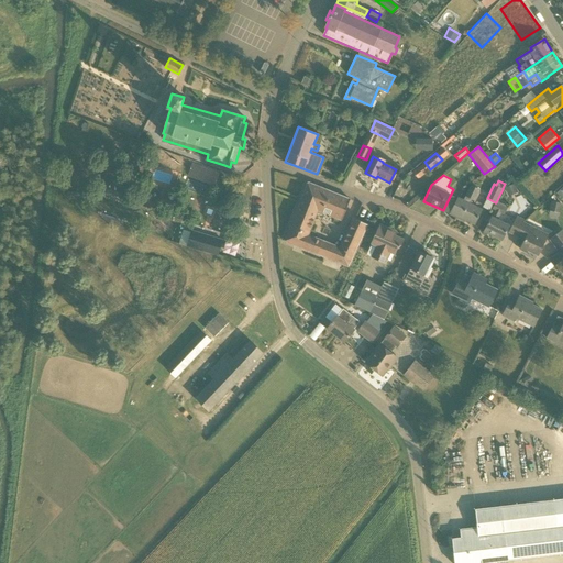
[(341,220),(350,199),(308,183),(285,241),(351,266),(368,224),(354,218),(342,247),(315,236),(309,234),(319,211),(341,220)]
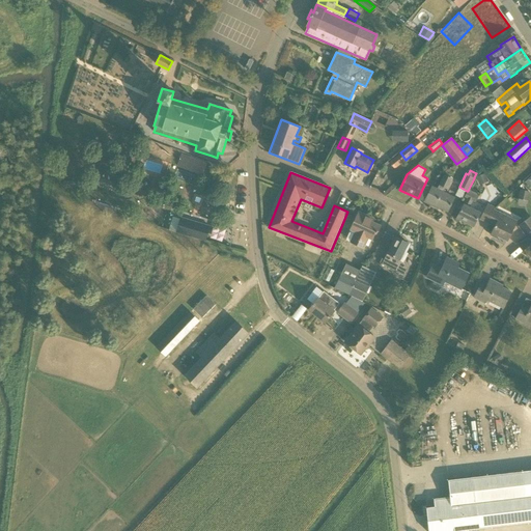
[(448,189),(453,178),(444,173),(437,189),(431,187),(424,202),(435,207),(436,205),(448,212),(454,197),(443,192),(445,188),(448,189)]
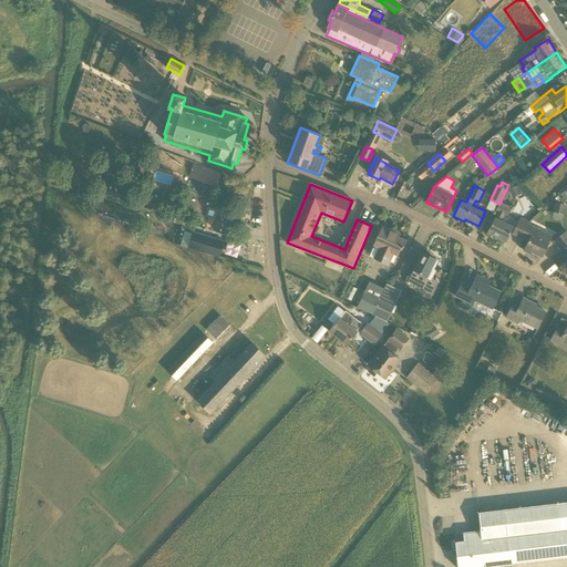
[(518,185),(508,188),(513,197),(522,194),(518,185)]
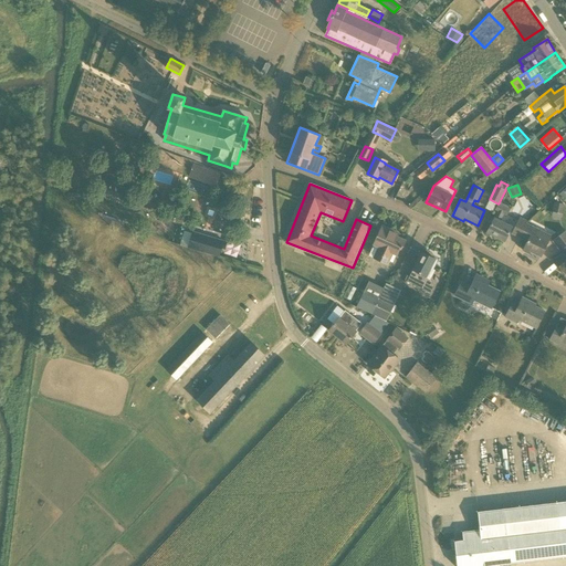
[(554,202),(552,212),(553,212),(562,215),(563,215),(565,205),(554,202)]
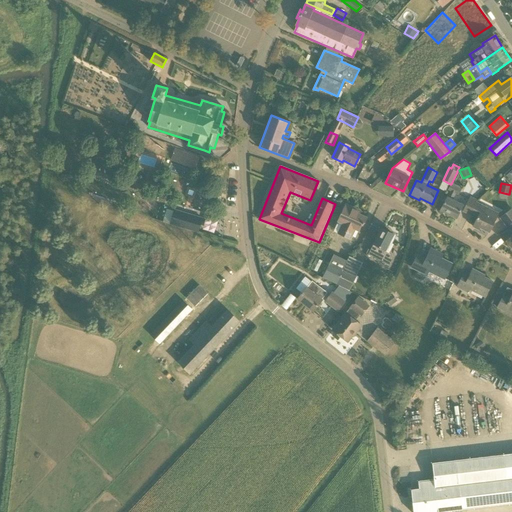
[(449,191),(441,210),(457,218),(462,206),(452,201),(455,194),(458,196),(461,189),(451,184),(450,184),(448,190),(449,191)]
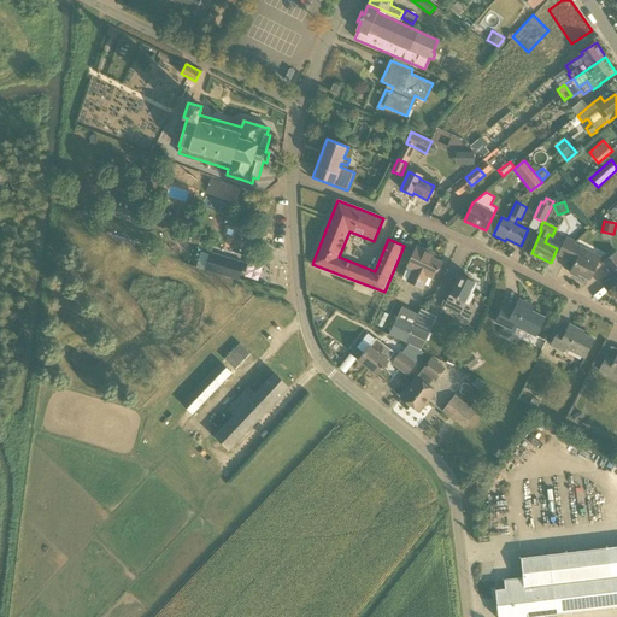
[(566,259),(575,242),(566,239),(558,256),(566,259)]
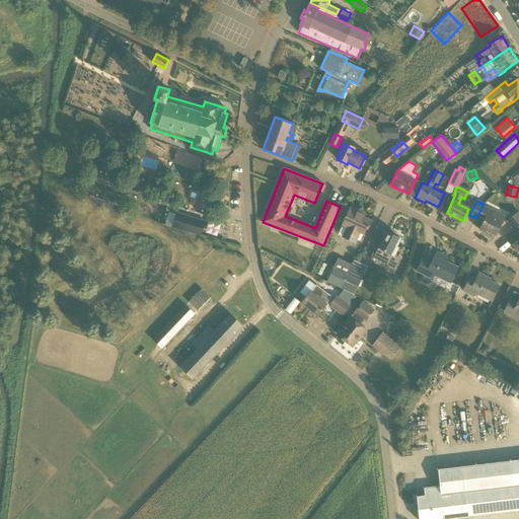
[(484,221),(479,230),(486,233),(487,230),(496,235),(505,215),(484,204),(476,218),(484,221)]
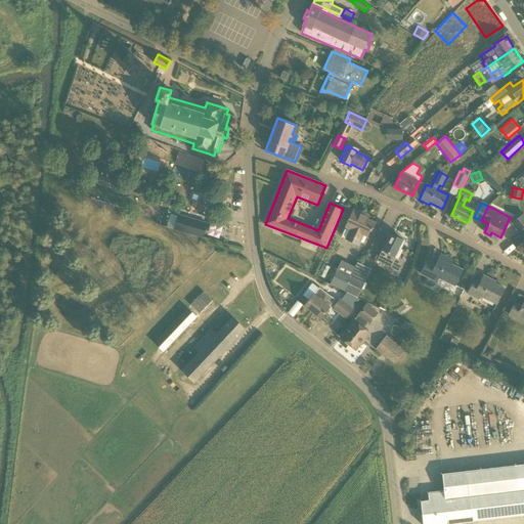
[(373,229),(376,223),(363,217),(365,214),(354,209),(348,226),(352,228),(348,239),(357,244),(361,232),(368,235),(372,228),(373,229)]
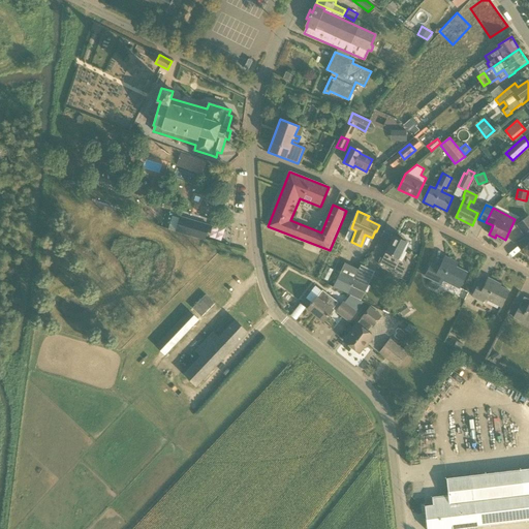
[(525,235),(528,230),(528,215),(517,224),(525,235)]
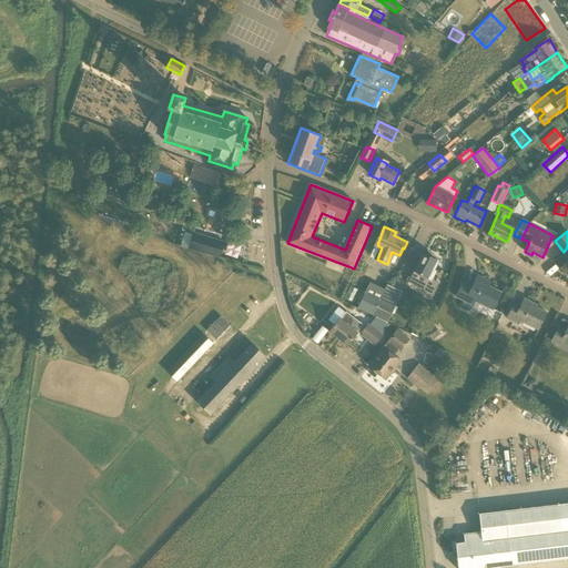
[(220,257),(225,241),(194,232),(189,247),(220,257)]
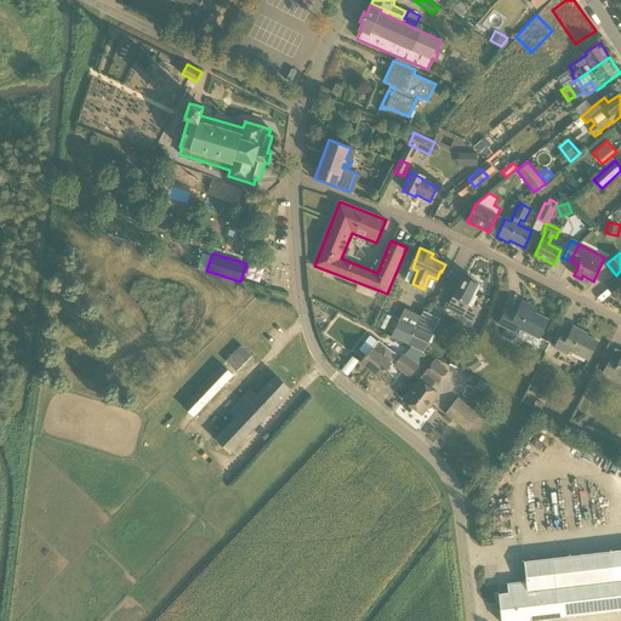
[(620,274),(607,286),(611,294),(613,292),(620,301),(620,274)]
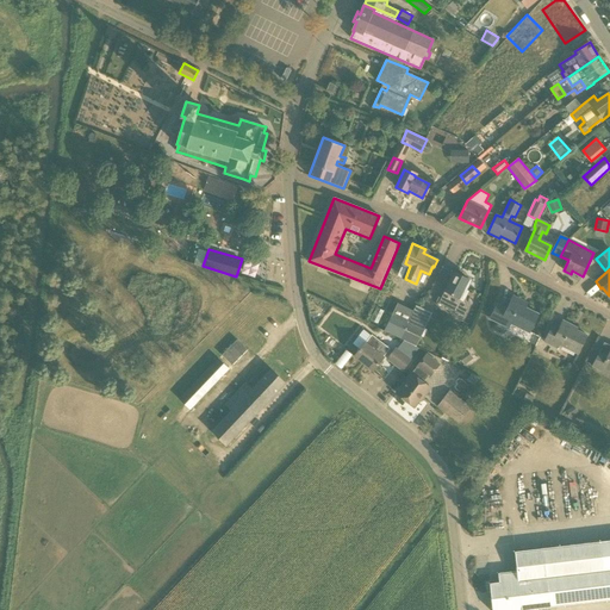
[(460,304),(456,302),(459,298),(464,300),(470,290),(466,288),(470,280),(454,272),(441,303),(456,311),(460,304)]
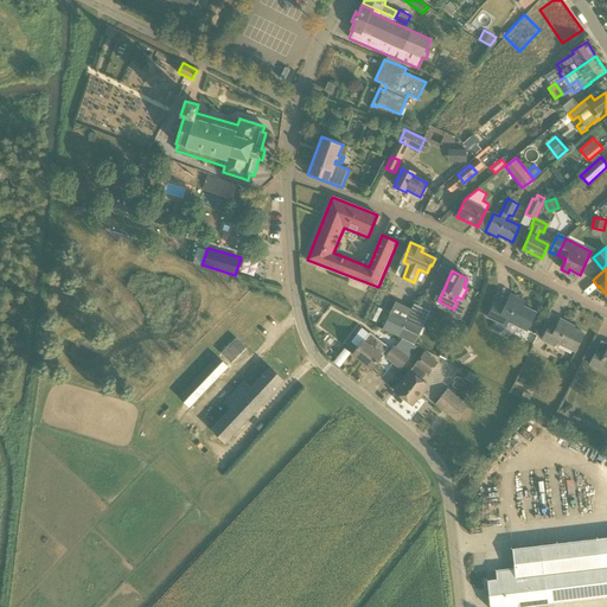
[(536,313),(518,304),(521,300),(511,295),(505,307),(496,302),(489,318),(504,326),(506,320),(528,331),(536,313)]
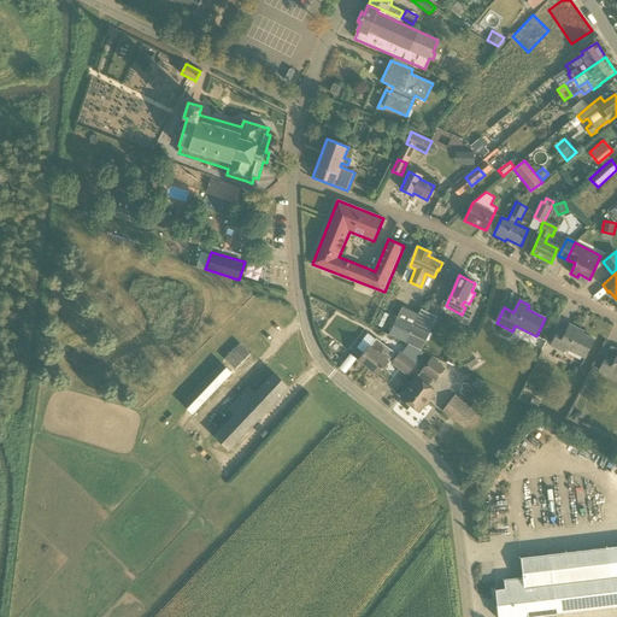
[(406,341),(415,323),(398,316),(389,334),(406,341)]
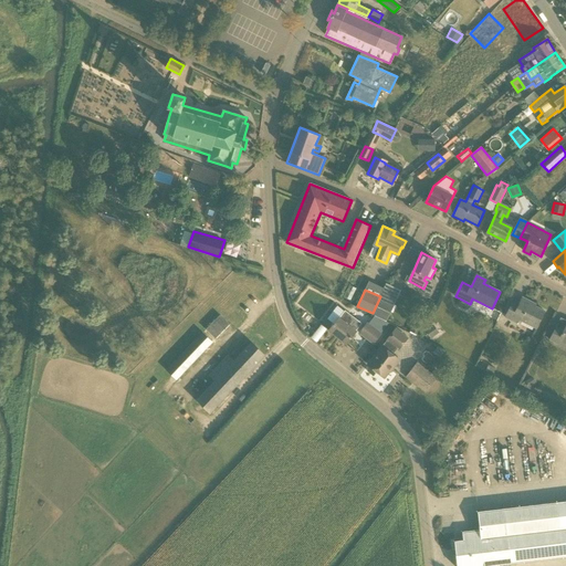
[(387,321),(395,303),(380,296),(373,313),(387,321)]
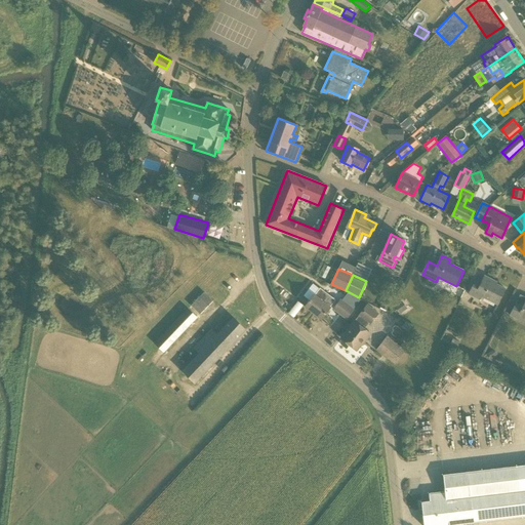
[(506,288),(492,282),(493,281),(484,276),(481,284),(476,281),(470,294),(476,298),(478,293),(498,305),(506,288)]
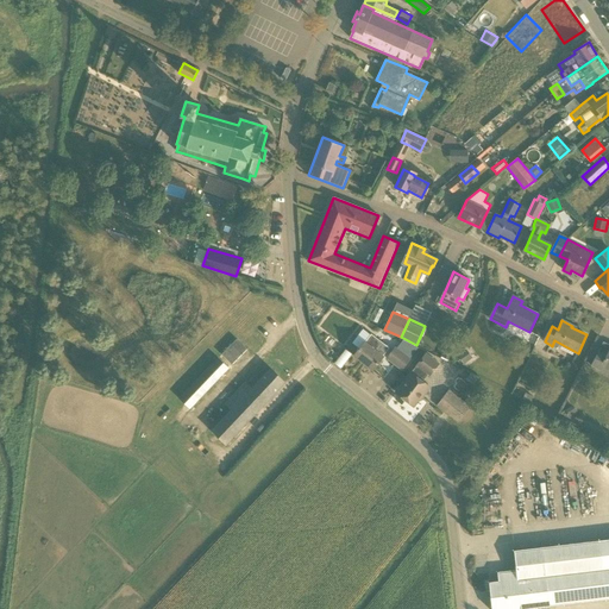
[(372,370),(389,349),(371,334),(355,356),(372,370)]
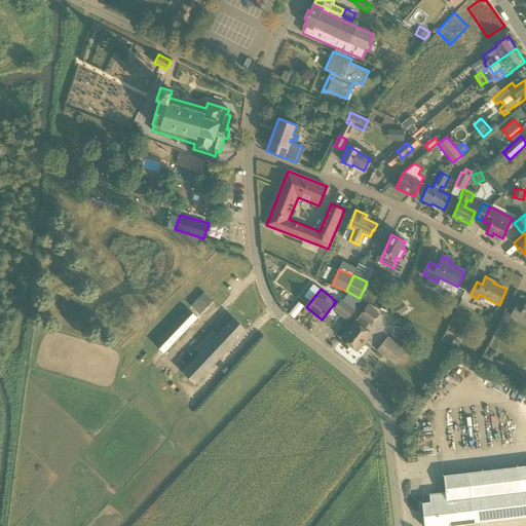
[(207,290),(194,303),(203,312),(216,298),(207,290)]
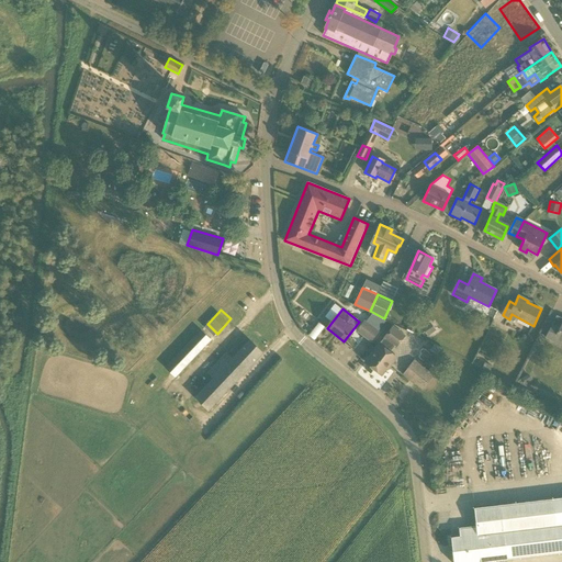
[(371,343),(380,332),(379,330),(374,327),(366,319),(357,330),(371,343)]
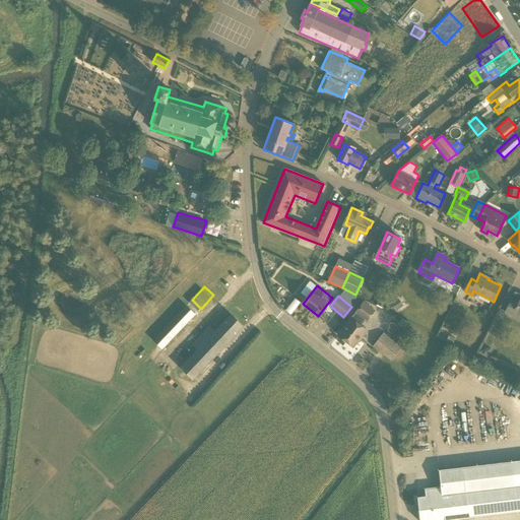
[(380,299),(377,304),(384,308),(387,303),(387,300),(383,298),(380,299)]
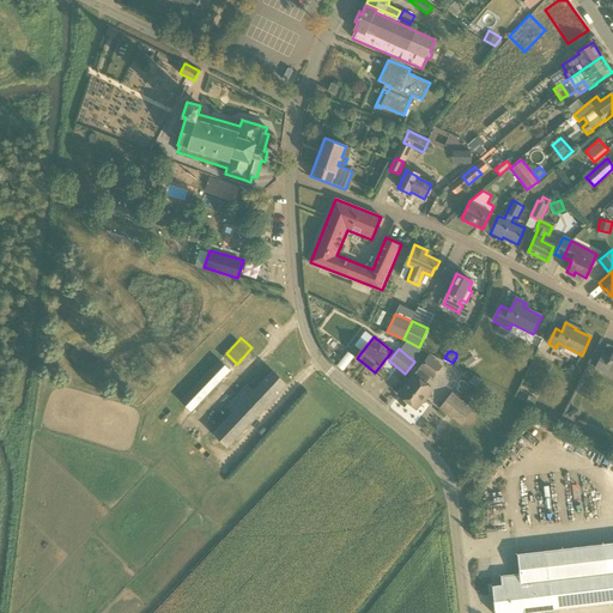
[(469,351),(461,358),(467,366),(475,359),(469,351)]
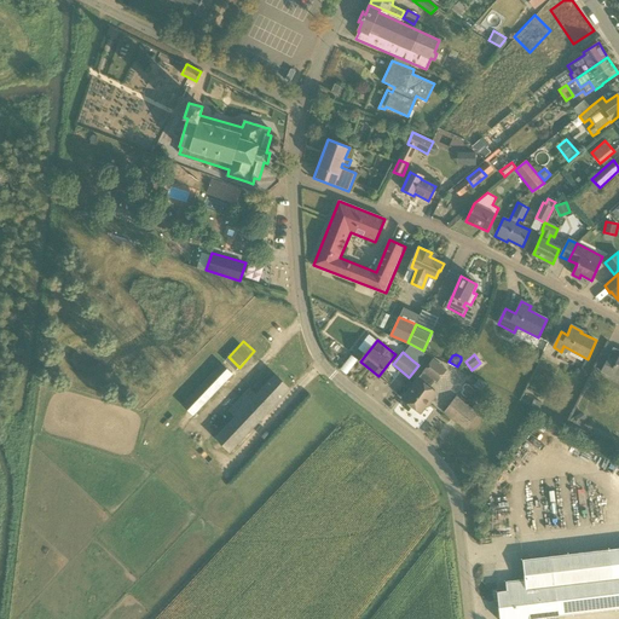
[(618,356),(617,360),(609,357),(603,370),(612,375),(613,372),(618,375),(618,356)]
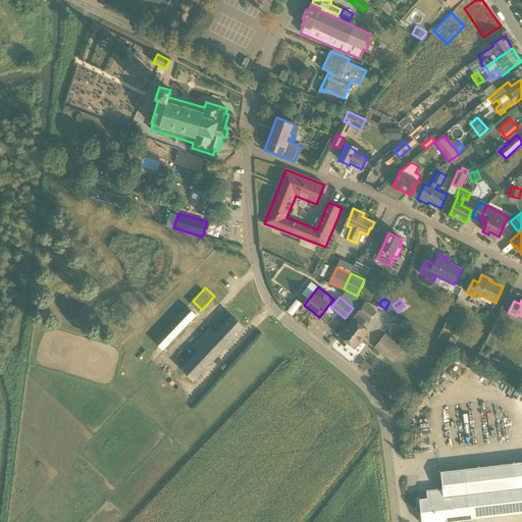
[(353,319),(347,327),(343,332),(344,333),(341,337),(355,348),(359,342),(360,342),(368,331),(363,327),(366,321),(368,323),(377,312),(365,302),(356,313),(357,314),(353,319)]
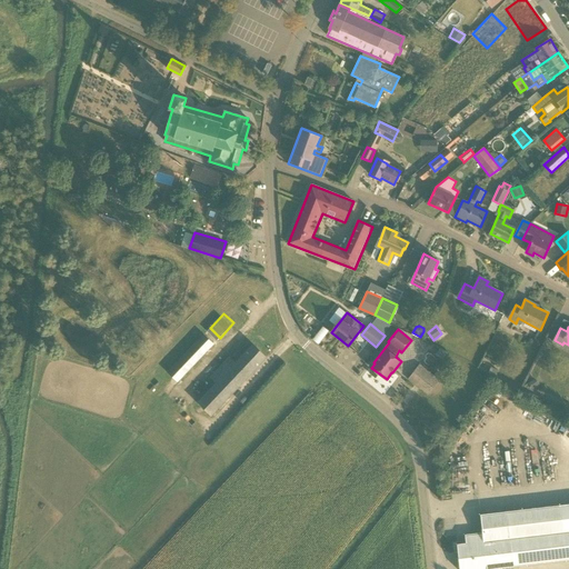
[(215,343),(205,333),(167,371),(177,380),(215,343)]
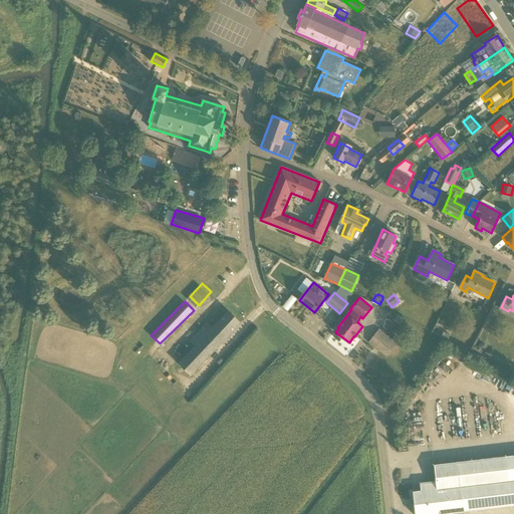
[(195,346),(178,364),(191,375),(240,322),(229,311),(213,328),(207,322),(190,341),(195,346)]
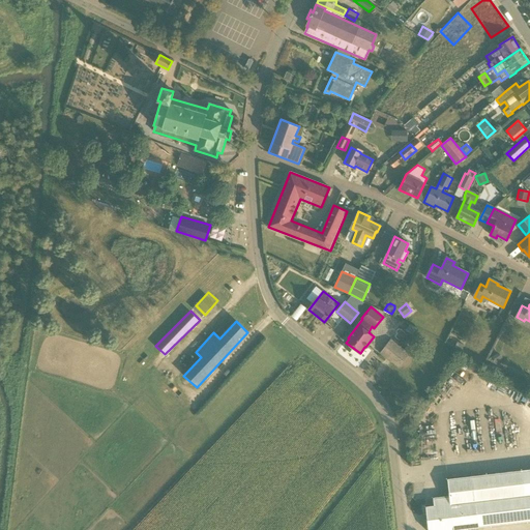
[(404,349),(390,339),(380,352),(399,367),(412,351),(407,346),(404,349)]
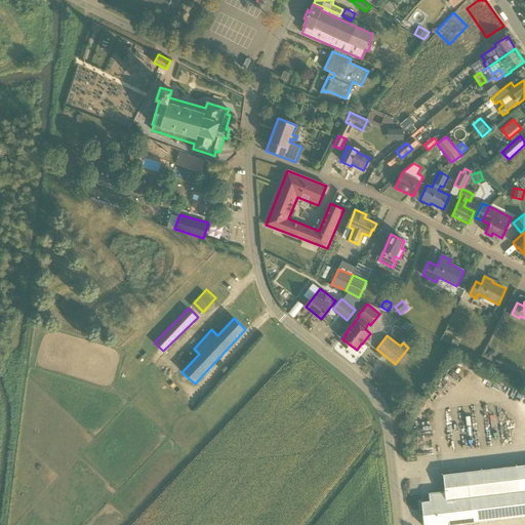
[(494,350),(487,354),(491,359),(497,355),(494,350)]
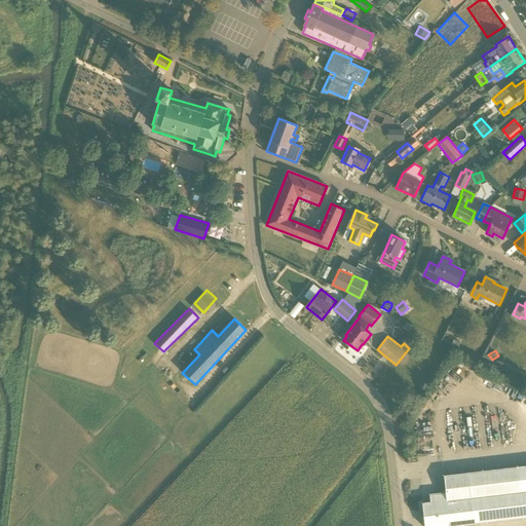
[(525,465),(444,476),(446,492),(430,494),(431,502),(422,503),(424,525),(447,525),(525,516),(525,465)]
